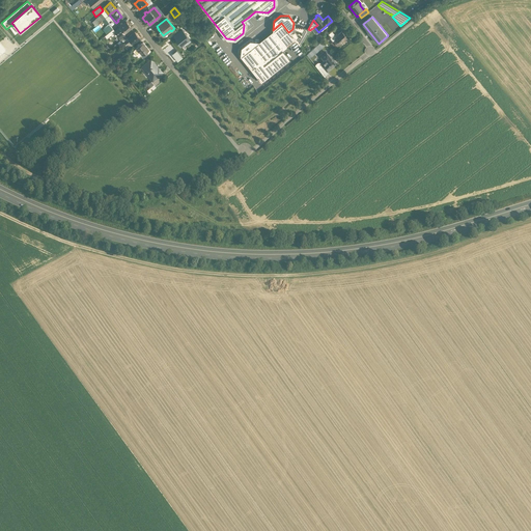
[(127,22),(123,25),(122,24),(120,25),(121,27),(114,32),(116,35),(121,31),(124,34),(131,28),(127,22)]
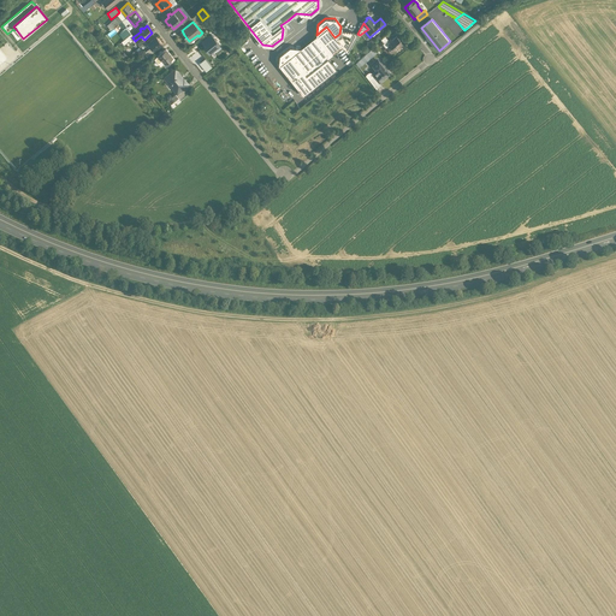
[(335,37),(326,27),(317,35),(317,36),(332,55),(342,47),(335,37)]
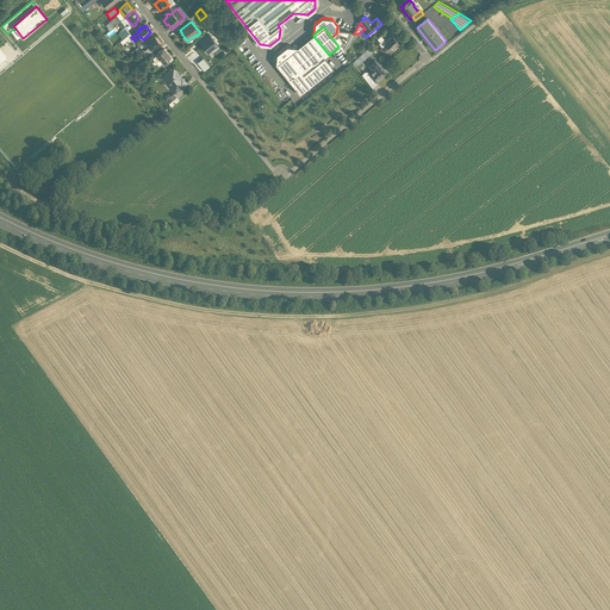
[(130,33),(125,27),(119,32),(124,38),(130,33)]
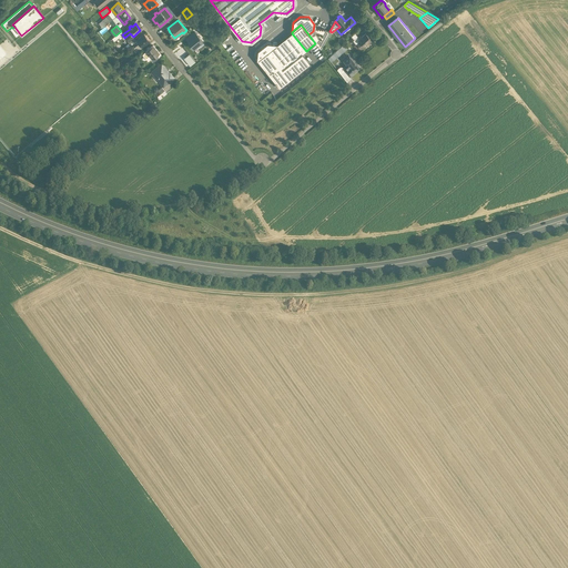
[(313,31),(308,34),(315,43),(320,49),(330,31),(325,30),(315,29),(314,30),(313,31)]
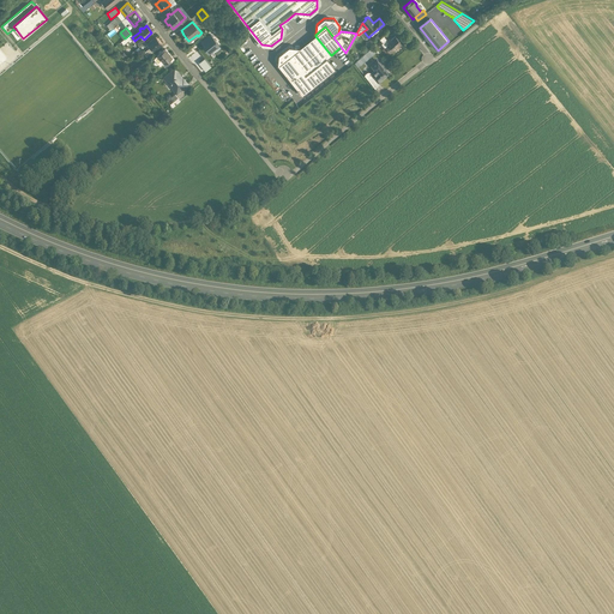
[(210,35),(202,42),(204,46),(203,47),(204,48),(205,48),(208,52),(212,47),(214,48),(217,44),(215,41),(210,35)]
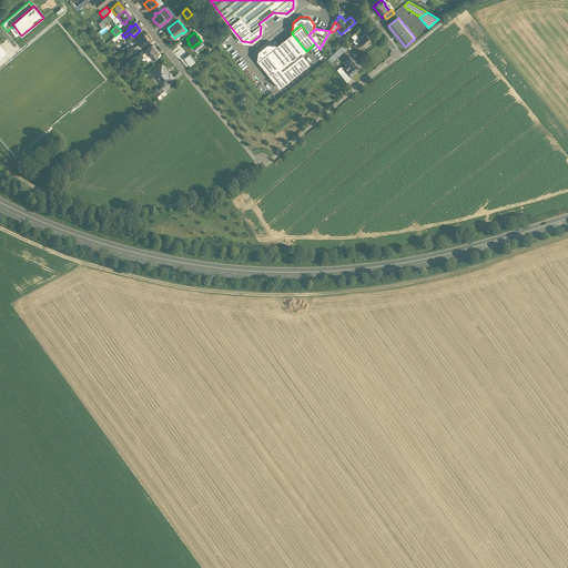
[(276,46),(291,63),(302,54),(306,51),(292,33),(276,46)]
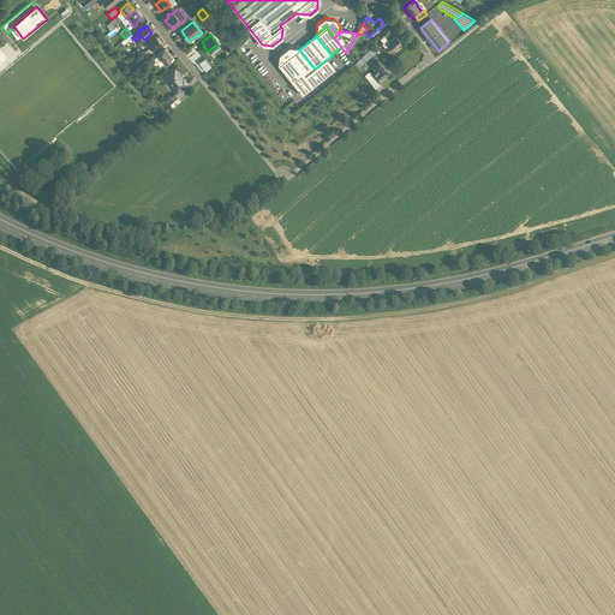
[(389,42),(384,47),(386,48),(390,54),(402,43),(395,36),(389,42)]
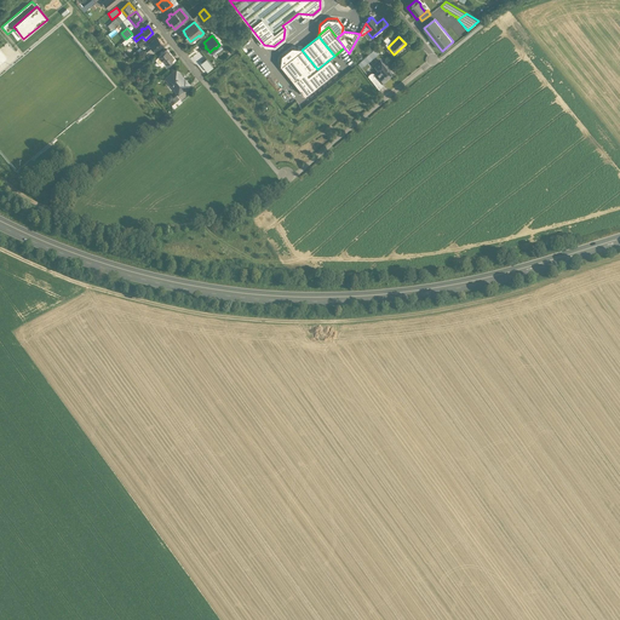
[(148,45),(148,46),(150,49),(145,53),(148,57),(164,45),(158,38),(148,45)]
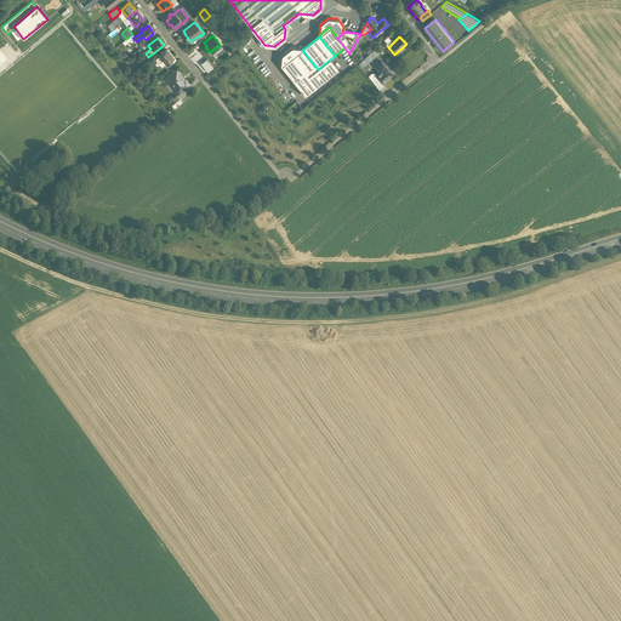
[(388,38),(383,41),(388,47),(393,43),(388,38)]
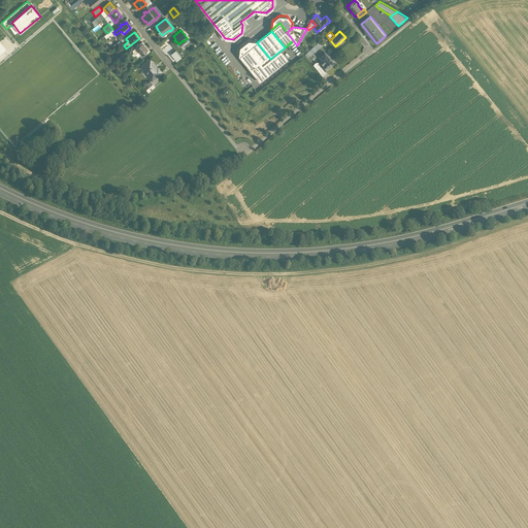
[(240,47),(239,56),(260,81),(288,59),(281,51),(270,59),(257,42),(249,41),(240,47)]
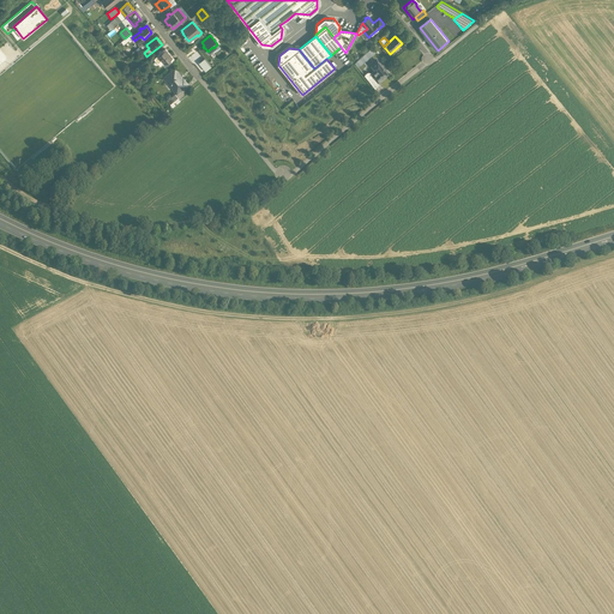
[(357,67),(363,62),(375,53),(372,48),(357,61),(355,64),(357,67)]
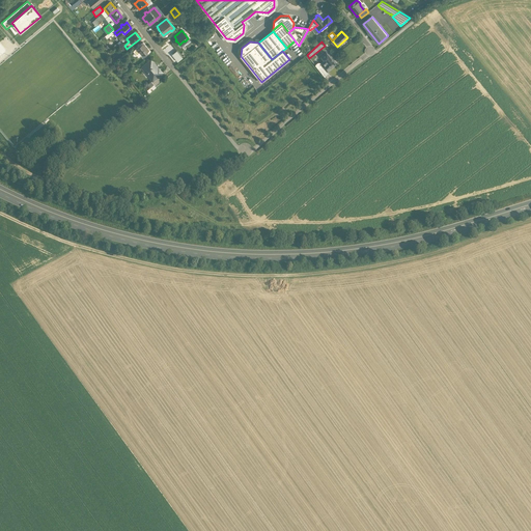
[(143,43),(139,46),(139,45),(137,46),(138,47),(134,50),(138,54),(137,55),(139,57),(140,56),(140,57),(148,50),(143,43)]
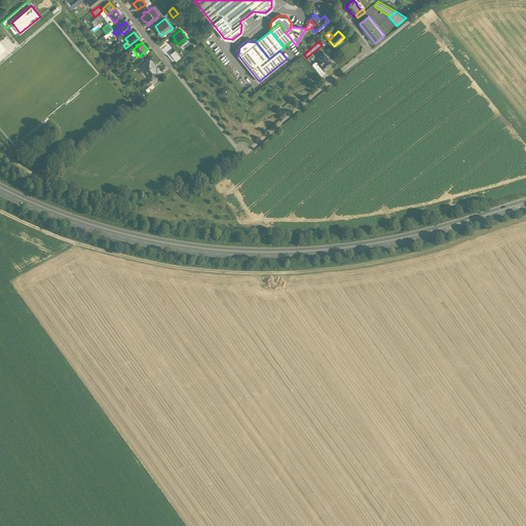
[(147,49),(139,57),(142,60),(150,52),(147,49)]
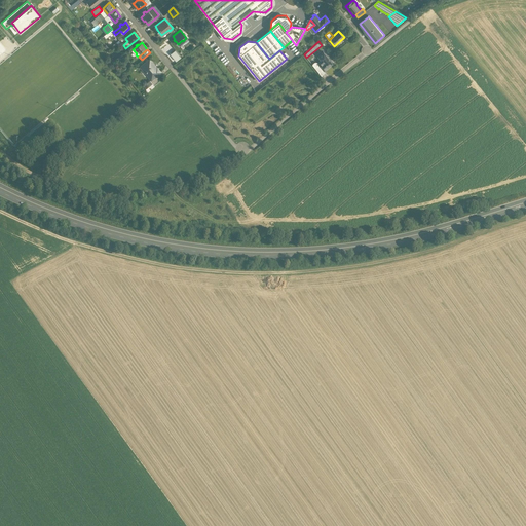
[(181,58),(176,50),(171,54),(176,62),(181,58)]
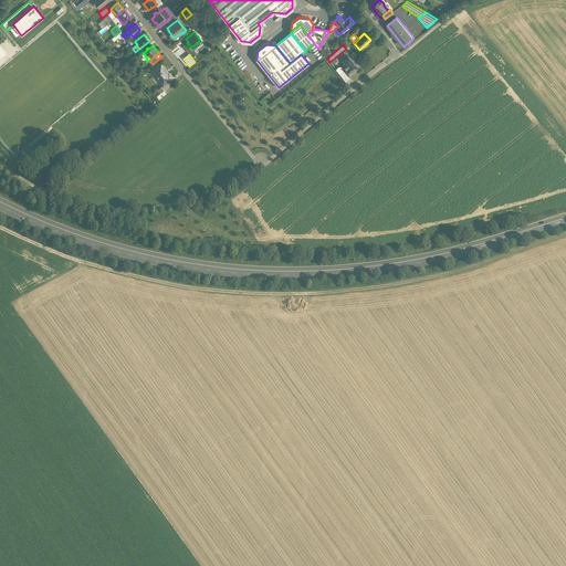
[(347,56),(342,61),(346,66),(343,69),(344,71),(348,75),(357,69),(347,56)]
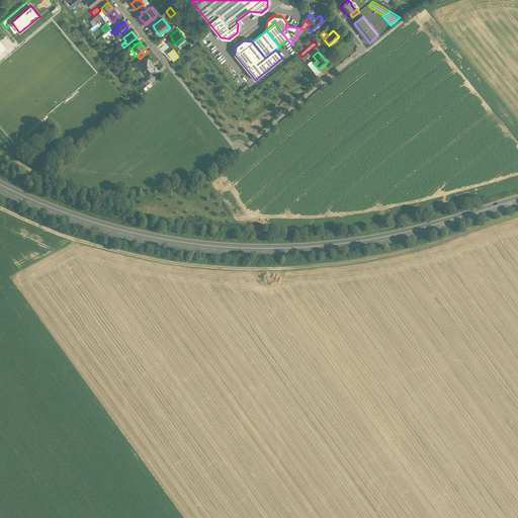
[(153,65),(147,58),(138,66),(149,79),(159,71),(155,67),(154,67),(152,65),(153,65)]
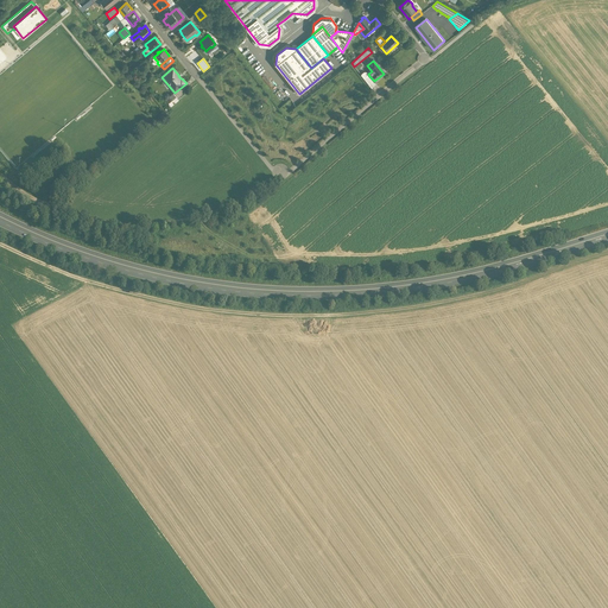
[(374,81),(369,76),(365,80),(371,88),(377,83),(374,81)]
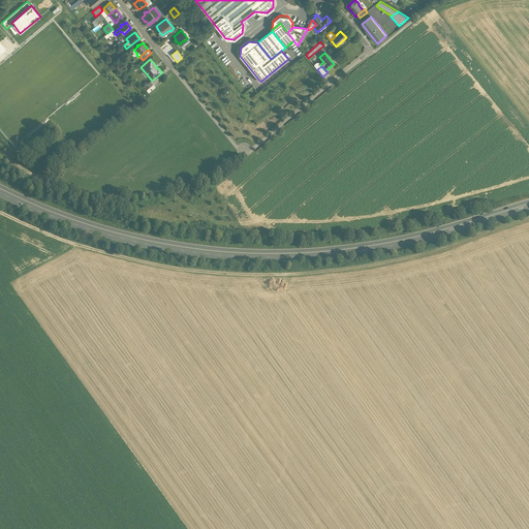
[(150,82),(144,87),(147,90),(153,85),(150,82)]
